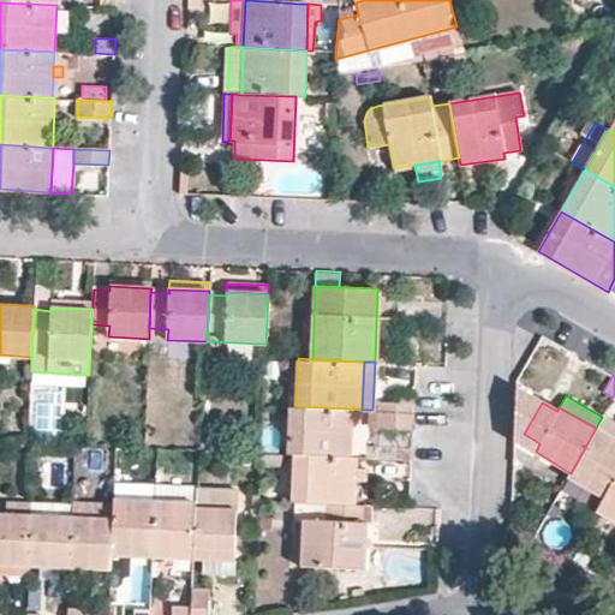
[(353,408),(296,406),(288,406),(286,453),(293,453),(351,457),(353,408)]
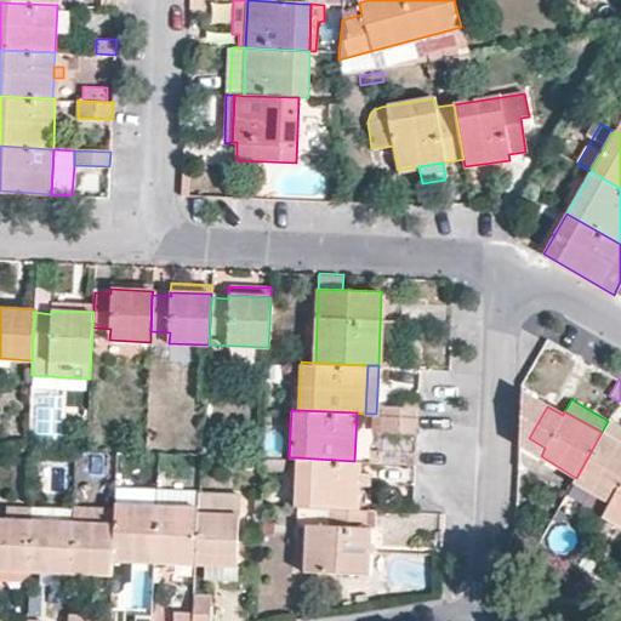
[(415,433),(416,415),(382,415),(381,432),(415,433)]
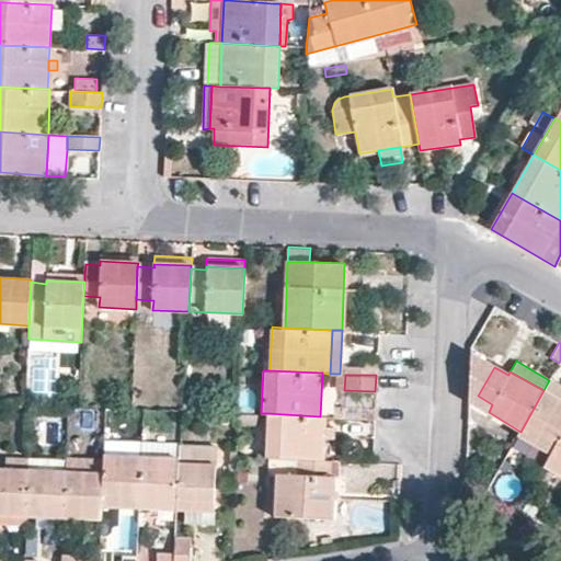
[(560,386),(549,380),(544,390),(560,400),(560,386)]
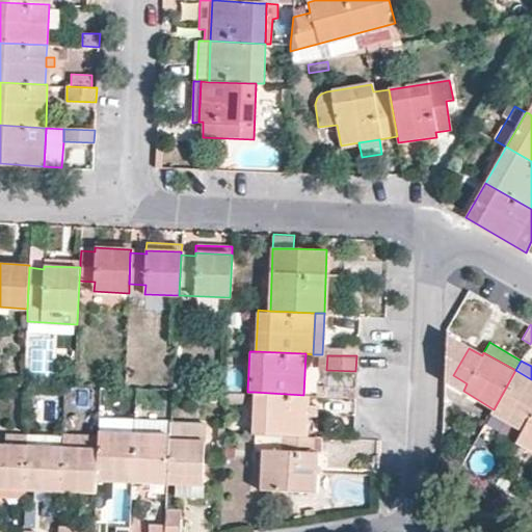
[(531,379),(515,370),(494,409),(490,414),(521,431),(531,411),(531,379)]
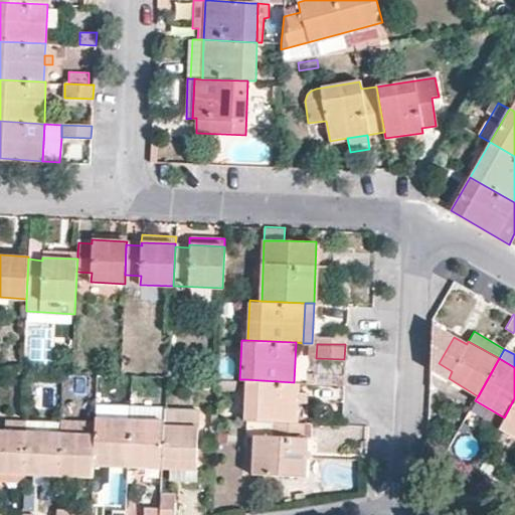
[(211,378),(193,377),(192,387),(210,387),(211,378)]
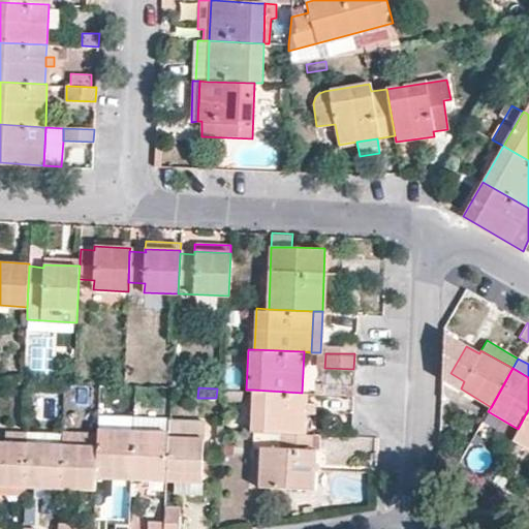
[(302,393),(252,390),(250,431),(254,431),(305,434),(307,393),(302,393)]
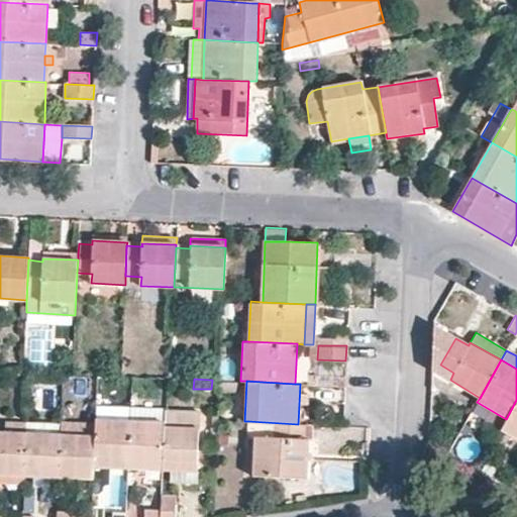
[(516,438),(516,400),(506,419),(501,429),(516,438)]
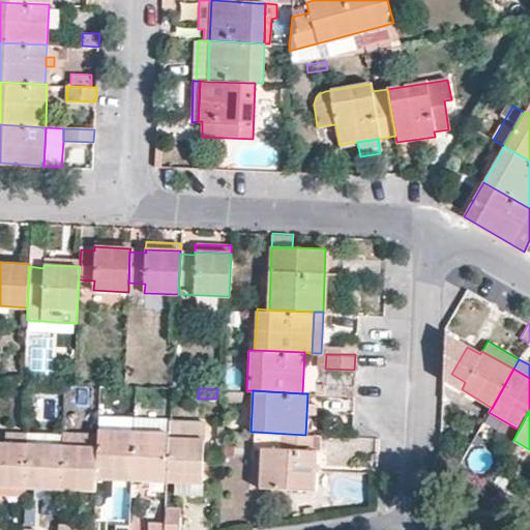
[(134,419),(98,416),(98,430),(134,431),(134,419)]
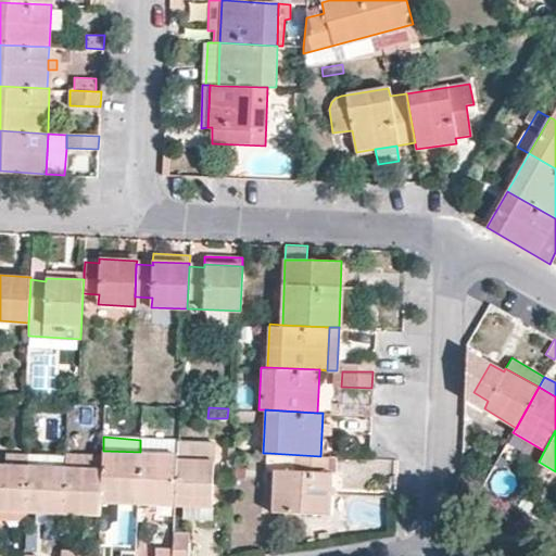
[(215,444),(178,443),(177,454),(177,459),(214,460),(215,444)]
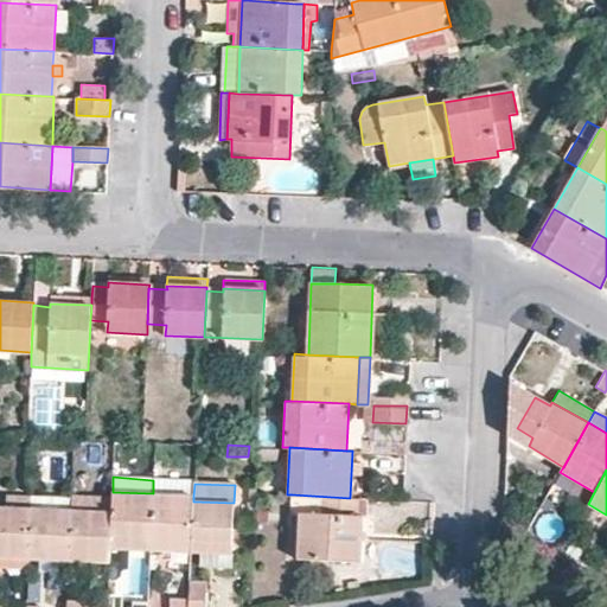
[(151,550),(153,493),(113,492),(112,512),(110,549),(151,550)]
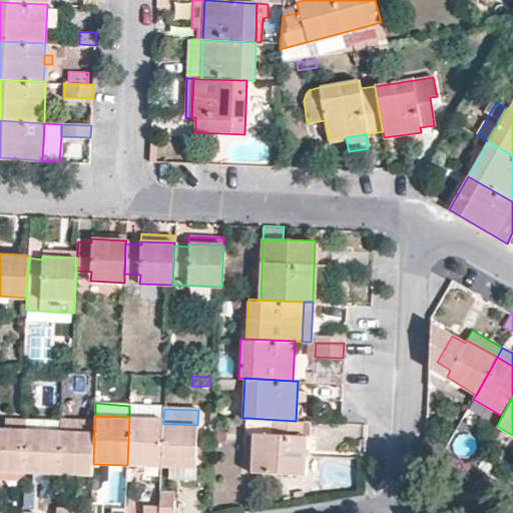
[(163,424),(163,419),(129,417),(127,465),(160,466),(163,424)]
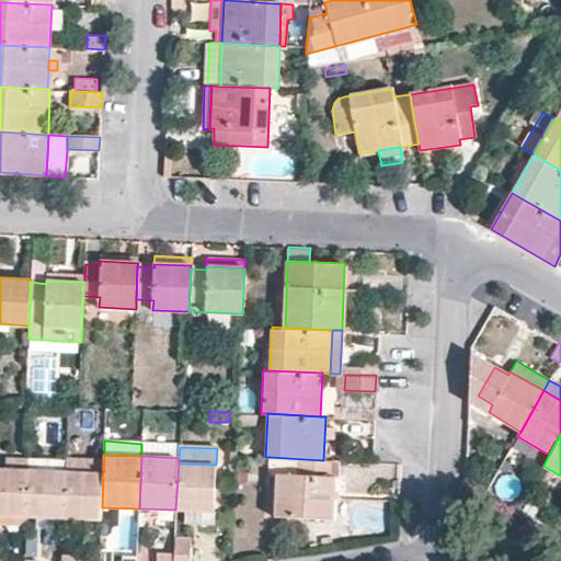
[(323,460),(270,457),(268,473),(276,474),(275,514),(332,517),(334,477),(340,477),(340,460),(323,460)]
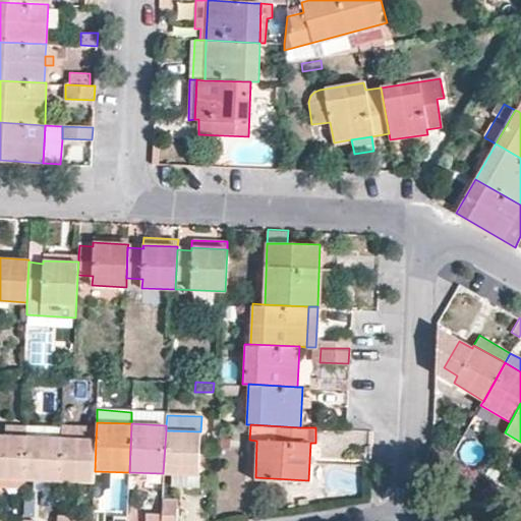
[(198,475),(200,431),(166,430),(163,473),(172,474),(198,475)]
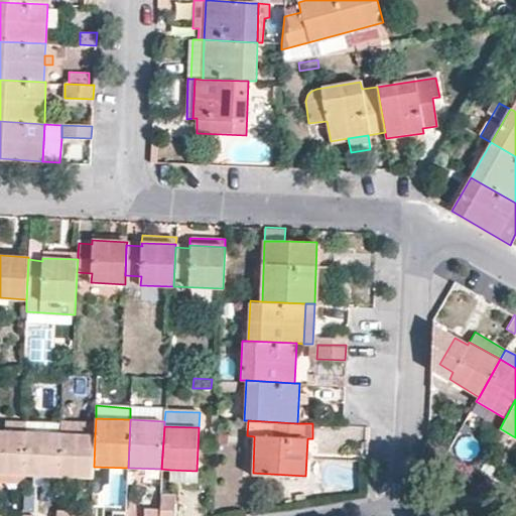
[(27,433),(0,431),(0,484),(0,483),(1,482),(1,474),(25,475),(27,433)]
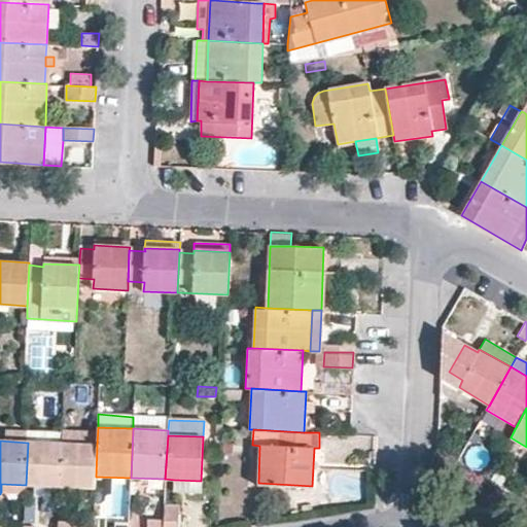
[(63,444),(28,443),(26,485),(60,487),(63,444)]
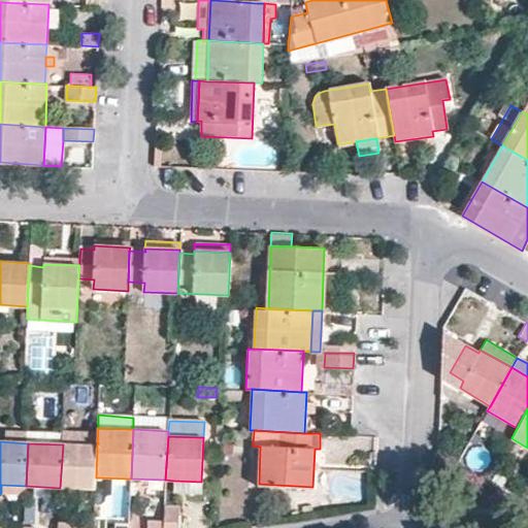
[(97,446),(63,444),(60,488),(95,490),(96,477),(97,446)]
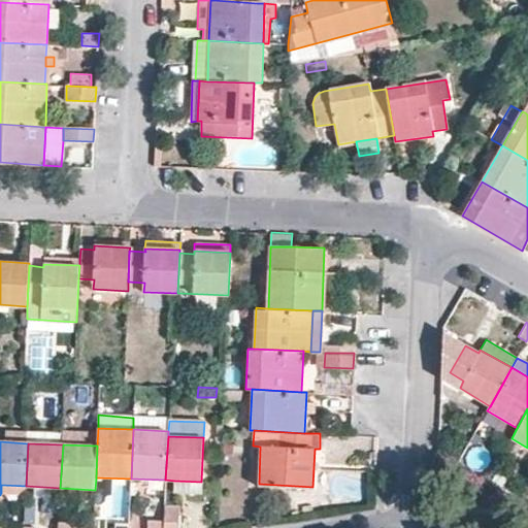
[(201,482),(174,481),(173,491),(200,493),(201,482)]
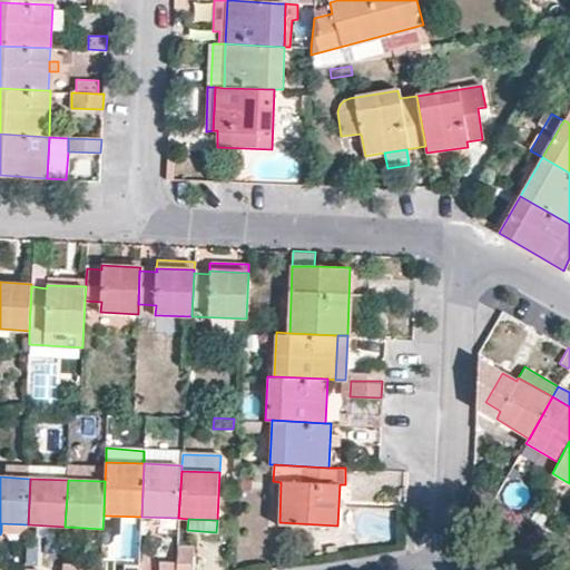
[(27,534),(28,524),(1,523),(1,532),(0,533),(27,534)]
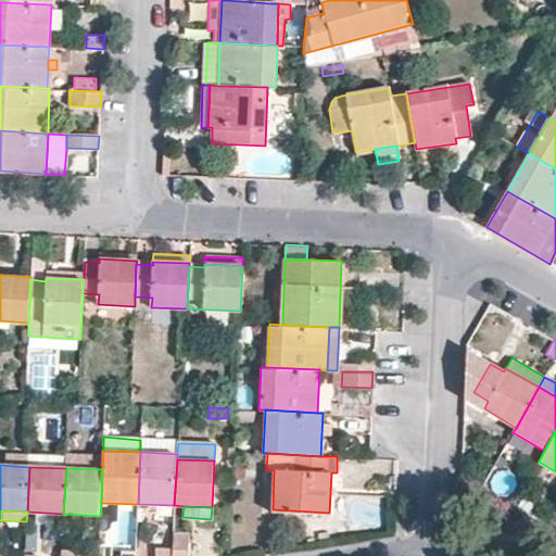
[(136,542),(137,529),(123,528),(122,541),(136,542)]
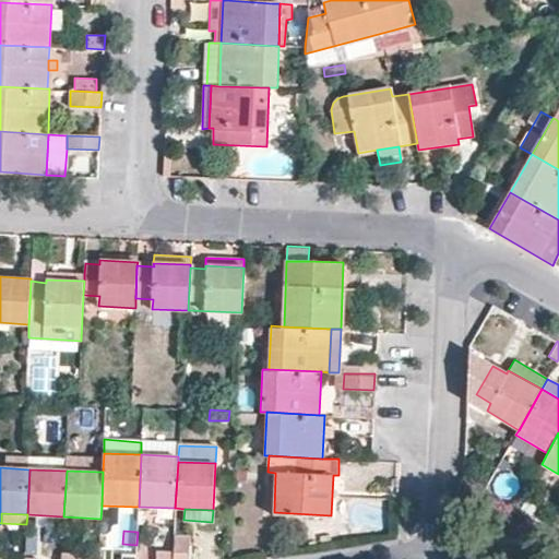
[(188,558),(189,536),(174,535),(173,557),(171,558),(188,558)]
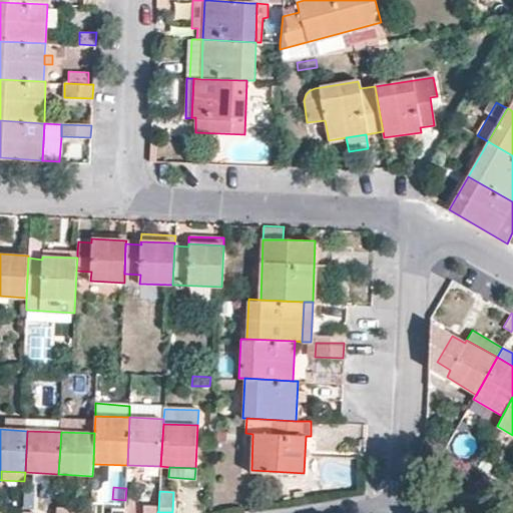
[(124,512),(125,500),(112,499),(111,512),(124,512)]
